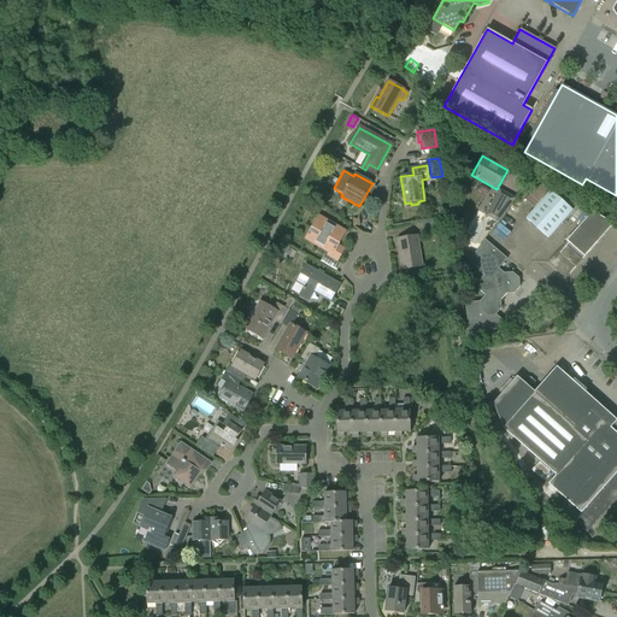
[(538,183),(526,200),(534,206),(546,189),(538,183)]
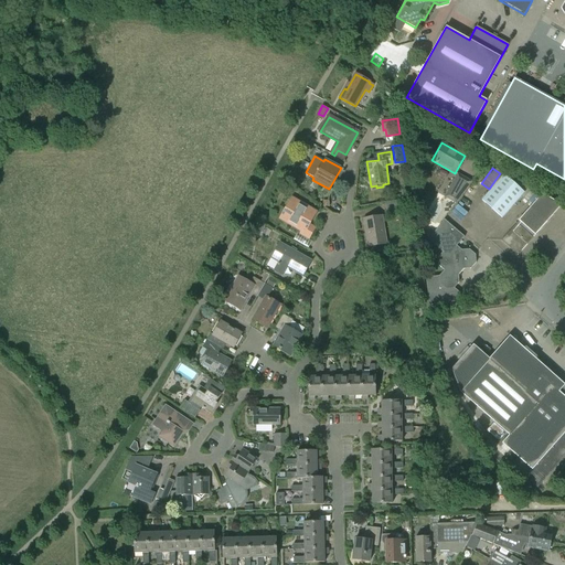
[(445,198),(455,203),(468,180),(458,173),(445,198)]
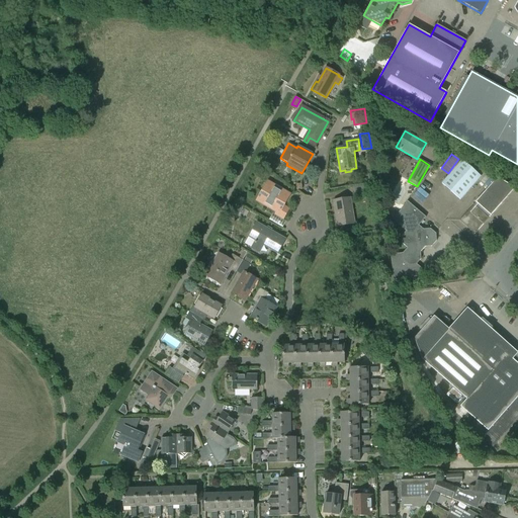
[(441,183),(460,200),(481,177),(462,161),(441,183)]
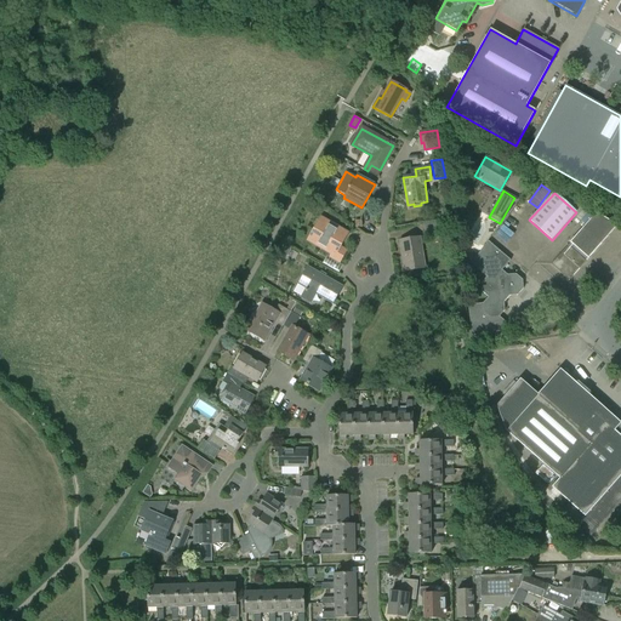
[(551,265),(569,280),(614,231),(596,214),(551,265)]
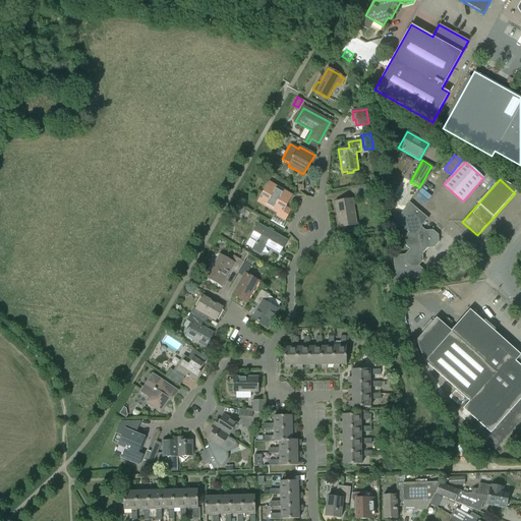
[(355,187),(357,198),(374,195),(373,184),(355,187)]
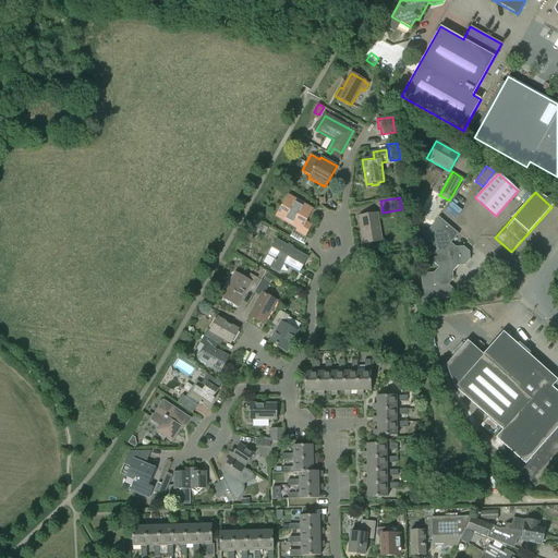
[(298,232),(304,237),(311,226),(304,221),(312,209),(291,198),(284,210),(281,209),(277,217),(300,229),(298,232)]
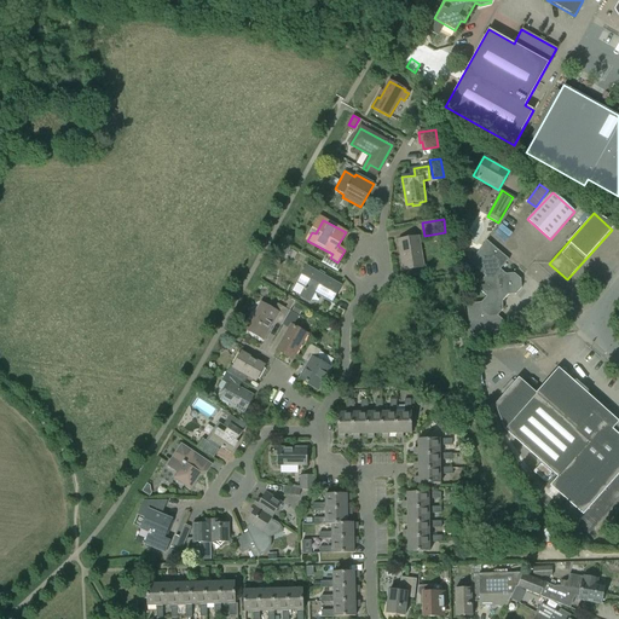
[(398,241),(403,271),(423,267),(418,237),(398,241)]
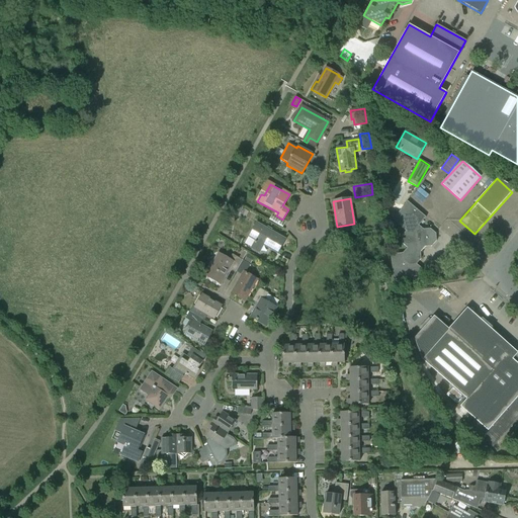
[(420,252),(424,247),(431,247),(436,241),(435,234),(430,230),(423,230),(418,226),(425,217),(407,201),(392,221),(400,228),(405,232),(401,237),(402,245),(407,249),(403,253),(390,255),(394,280),(422,276),(421,268),(416,264),(421,259),(420,252)]
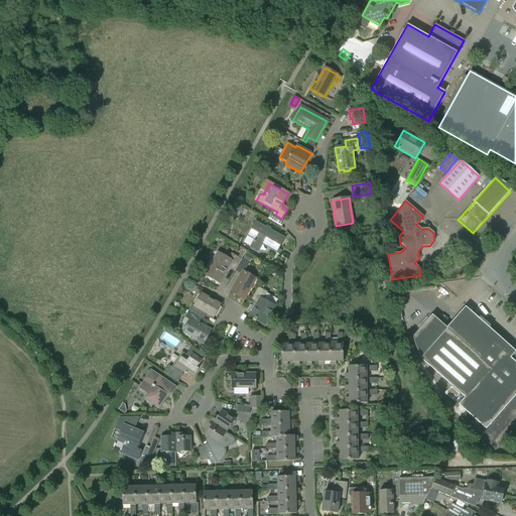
[(241,207),(235,204),(232,210),(238,213),(241,207)]
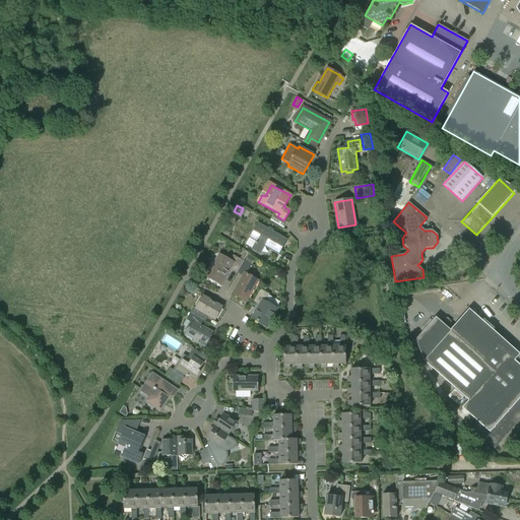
[(386,214),(388,228),(395,219),(386,214)]
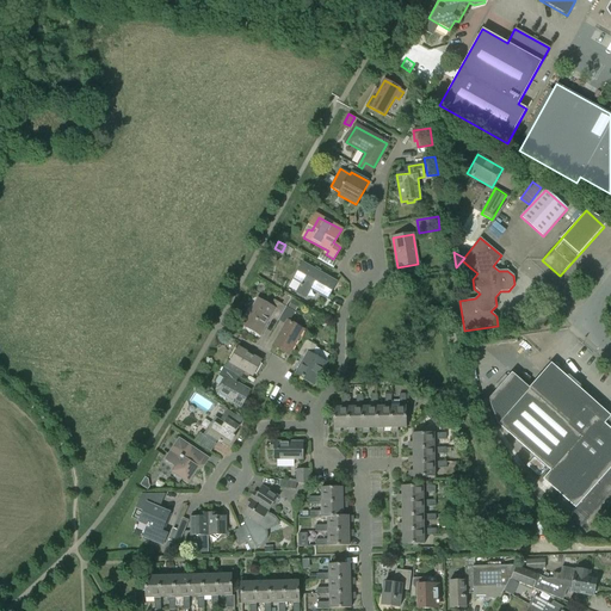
[(301,284),(296,292),(306,297),(310,290),(327,298),(337,282),(303,263),(294,279),(301,284)]
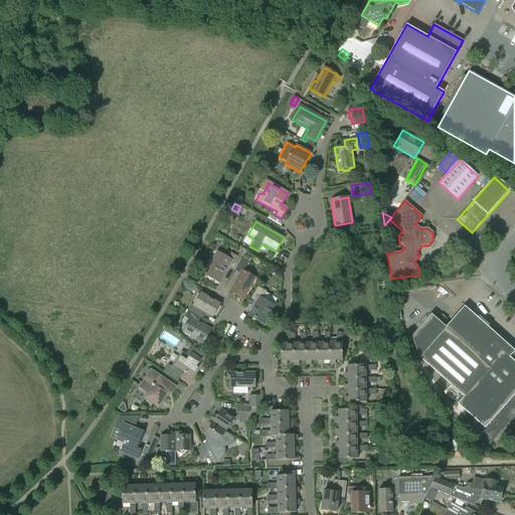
[(234,271),(240,259),(245,250),(242,249),(237,258),(230,252),(227,259),(216,252),(204,274),(219,283),(227,268),(233,272),(234,271)]
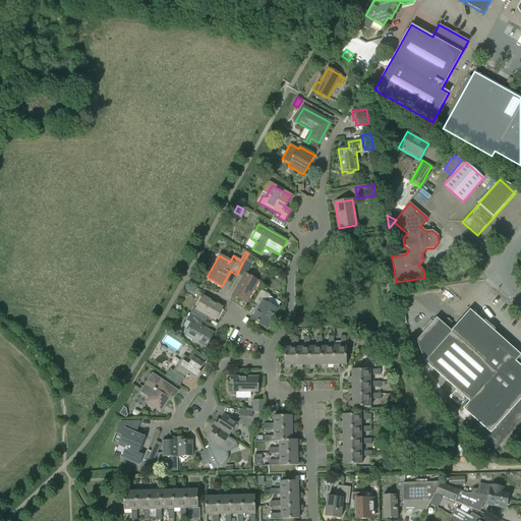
[(246,303),(258,281),(246,274),(254,261),(248,257),(245,263),(243,262),(237,274),(243,277),(232,295),(246,303)]
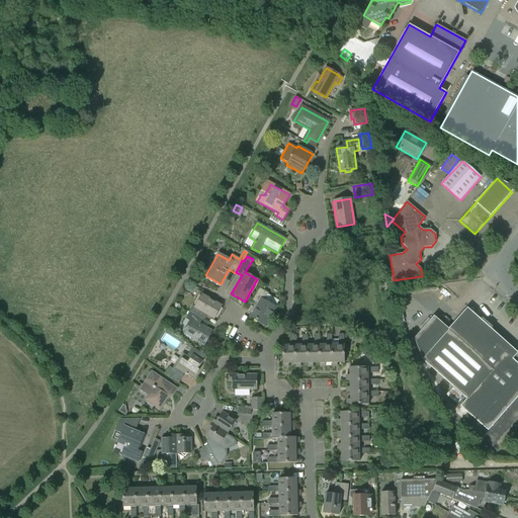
[(252,300),(258,304),(251,318),(266,326),(276,308),(264,300),(268,293),(259,288),(252,300)]
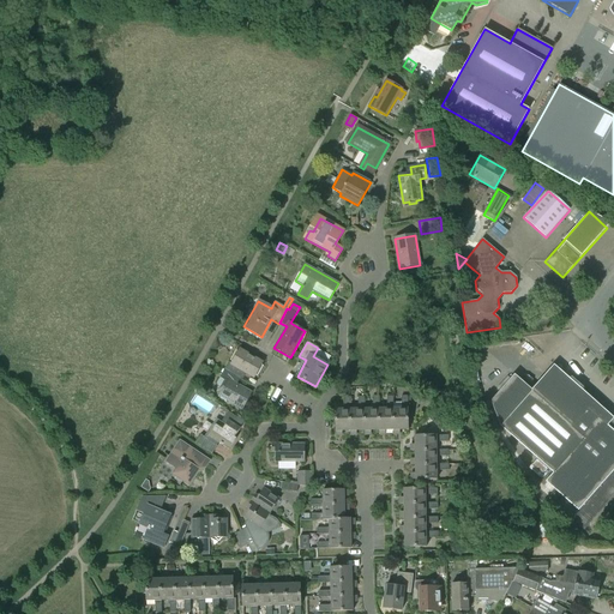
[(228,362),(224,369),(239,378),(242,371),(253,378),(262,362),(240,350),(232,365),(228,362)]
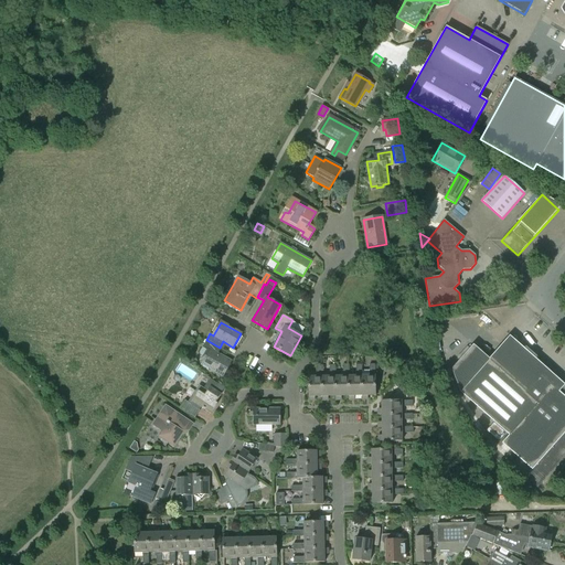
[(564,387),(563,386),(564,385),(510,337),(489,359),(473,345),(451,370),(460,393),(509,436),(501,444),(518,458),(511,466),(535,487),(564,454),(564,387)]
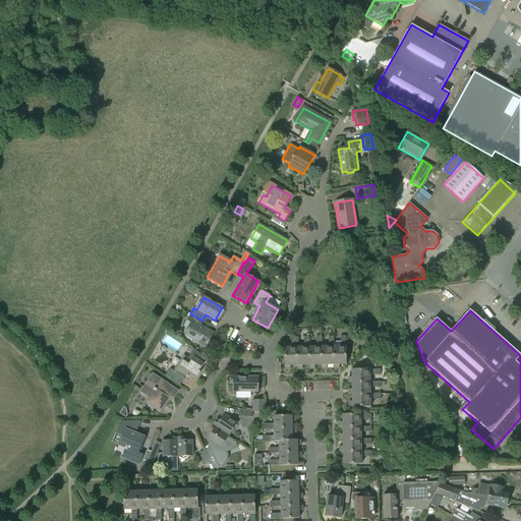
[(204,321),(203,321),(190,313),(182,328),(187,332),(185,336),(206,347),(214,334),(200,327),(204,321)]
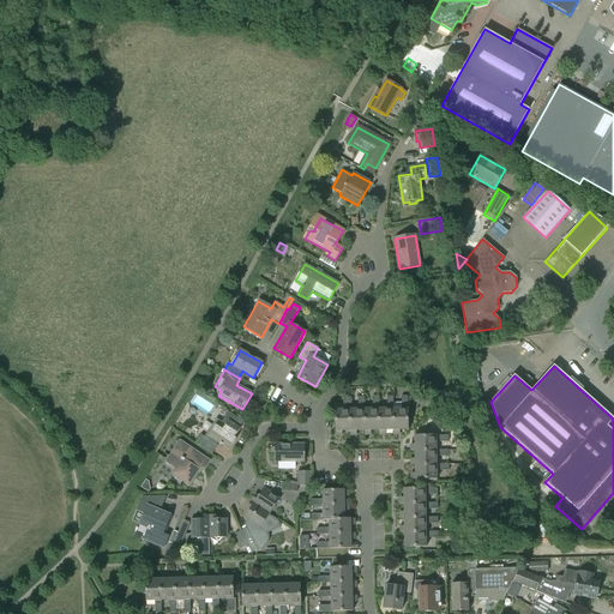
[(408,431),(408,409),(407,396),(401,397),(401,403),(392,403),(393,409),(392,409),(393,431),(393,435),(399,435),(399,431),(408,431)]
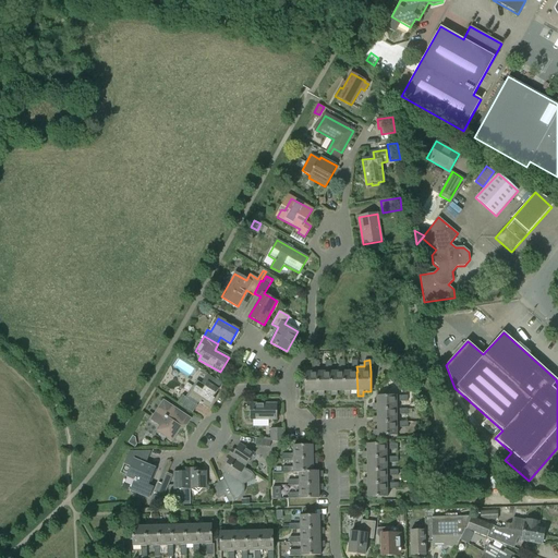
[(317,373),(318,373),(317,361),(312,361),(312,373),(304,373),(304,392),(305,392),(305,396),(311,396),(311,392),(318,392),(317,373)]
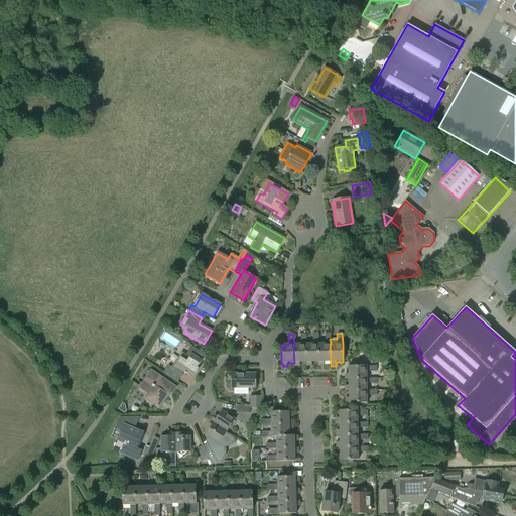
[(300,344),(294,345),(293,345),(294,363),(294,366),(299,366),(299,362),(306,362),(305,344),(306,344),(305,334),(300,334),(300,344)]
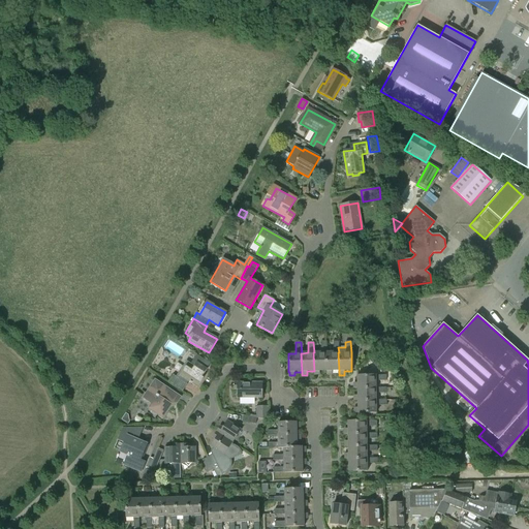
[(320,352),(314,352),(313,352),(314,371),(314,375),(319,375),(319,371),(327,371),(325,352),(327,352),(325,342),(320,342),(320,352)]
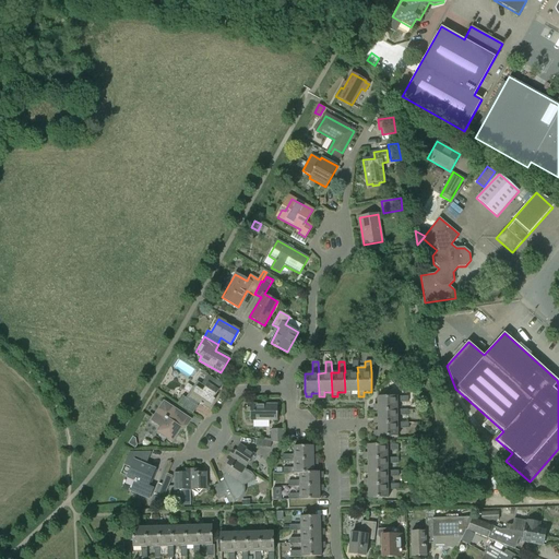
[(352,372),(345,372),(344,372),(345,392),(345,396),(351,396),(351,392),(358,392),(357,372),(358,372),(357,367),(357,361),(352,361),(352,372)]
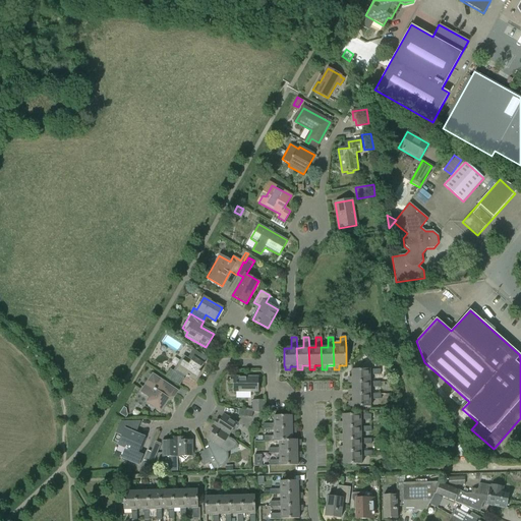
[(368,349),(362,355),(370,362),(377,357),(368,349)]
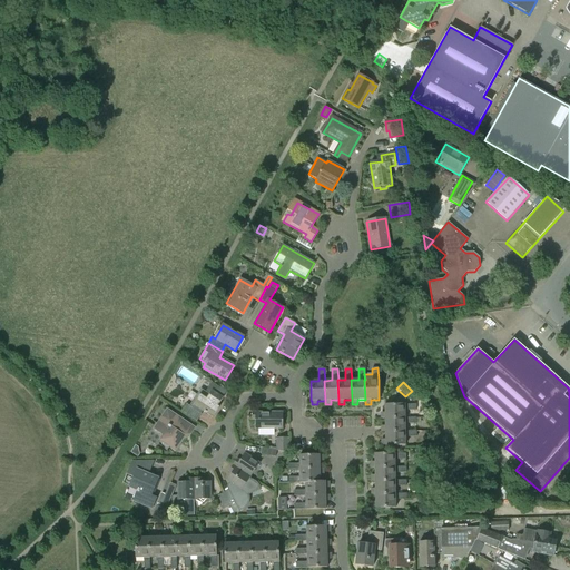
[(202,414),(203,411),(213,418),(219,408),(217,406),(223,397),(212,391),(209,394),(200,390),(189,406),(186,404),(182,412),(197,422),(202,414)]
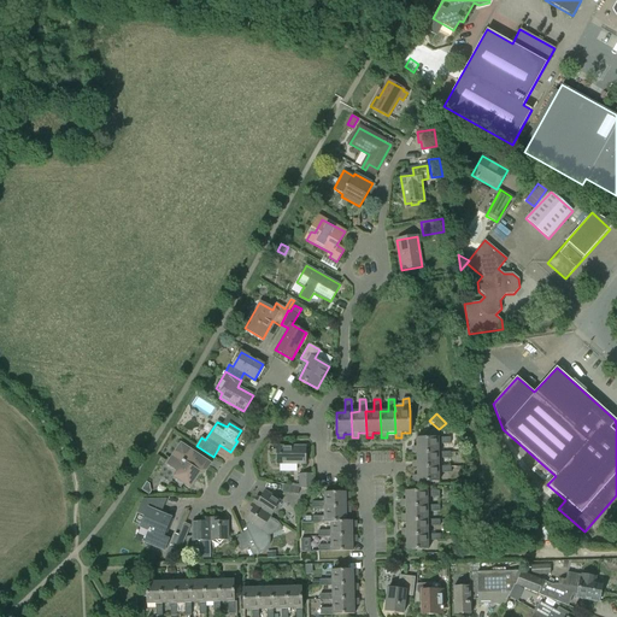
[(412,453),(417,453),(438,453),(438,445),(450,445),(450,438),(438,439),(438,438),(416,439),(416,447),(412,447),(412,453)]
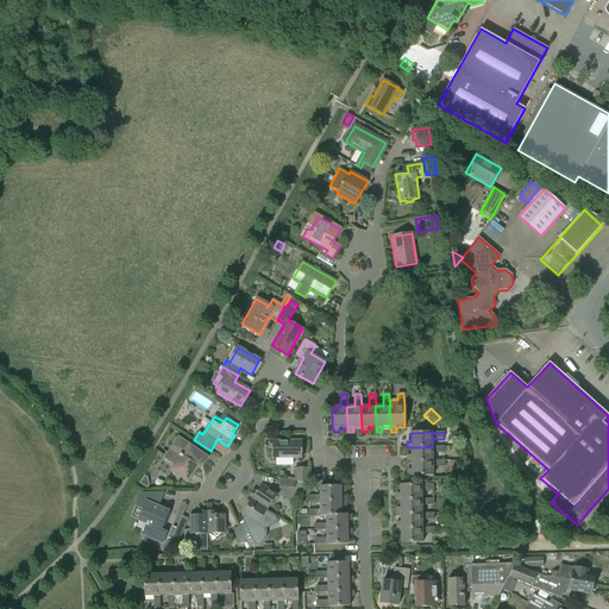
[(175,464),(171,470),(187,481),(198,465),(202,465),(206,459),(198,454),(199,452),(179,438),(165,458),(175,464)]
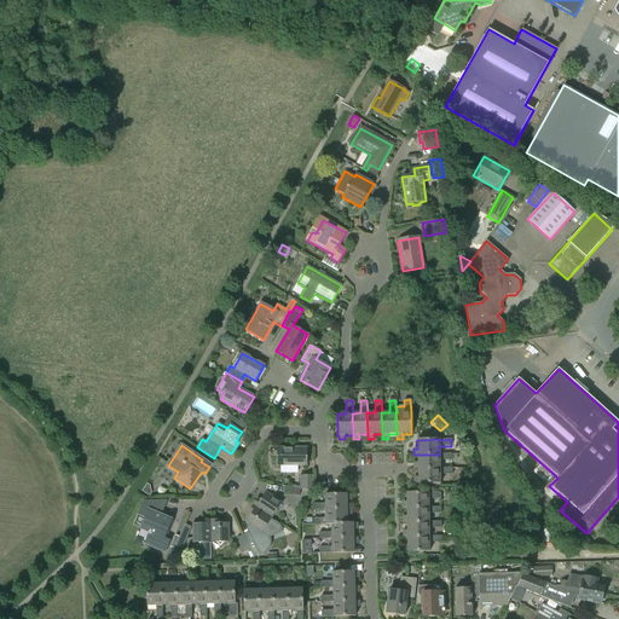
[(277,466),(307,466),(307,447),(273,447),(273,456),(277,456),(277,466)]
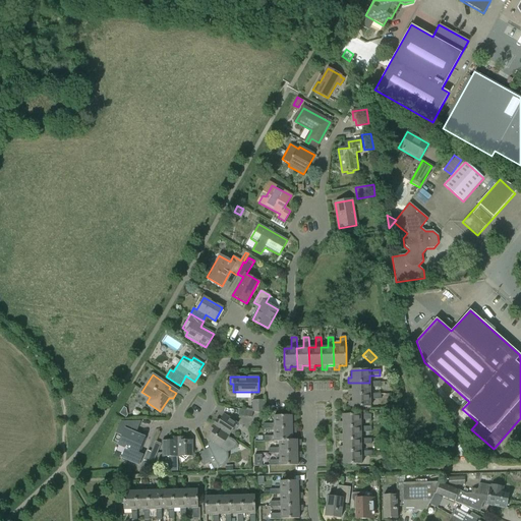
[(348,395),(352,395),(370,395),(369,388),(381,388),(381,382),(369,383),(352,383),(352,390),(348,390),(348,395)]
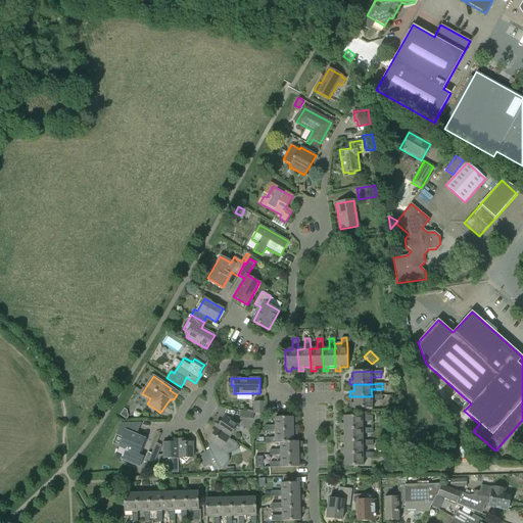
[(353,396),(353,403),(349,403),(349,409),(353,409),(353,410),(372,409),(372,401),(382,401),(382,395),(372,396),(353,396)]
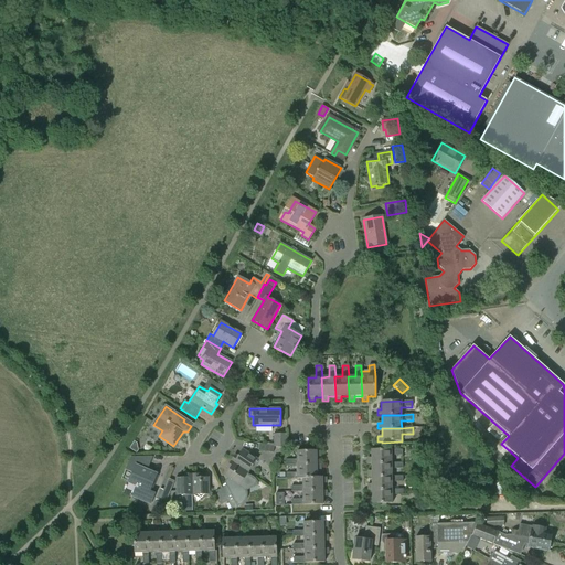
[(274,434),(274,447),(287,449),(287,434),(274,434)]
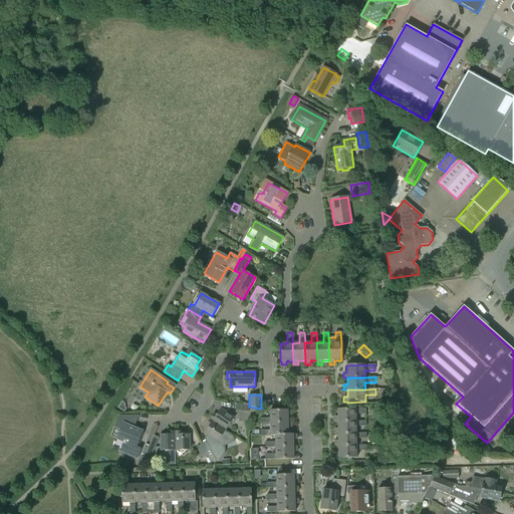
[(249,407),(237,404),(235,410),(248,413),(249,407)]
